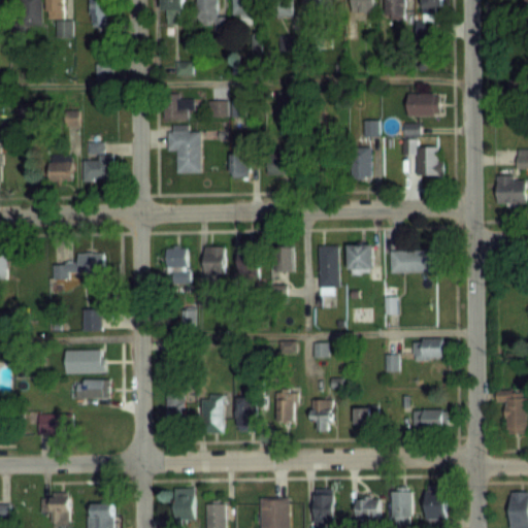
[(41,0),(19,0),(19,24),(41,24),(41,0)]
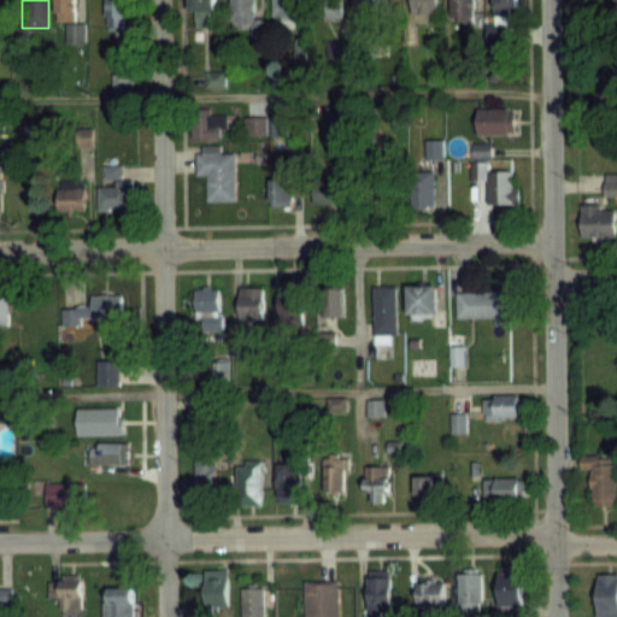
[(54,0),(56,22),(66,22),(66,42),(84,42),(84,23),(77,23),(76,0),(54,0)]
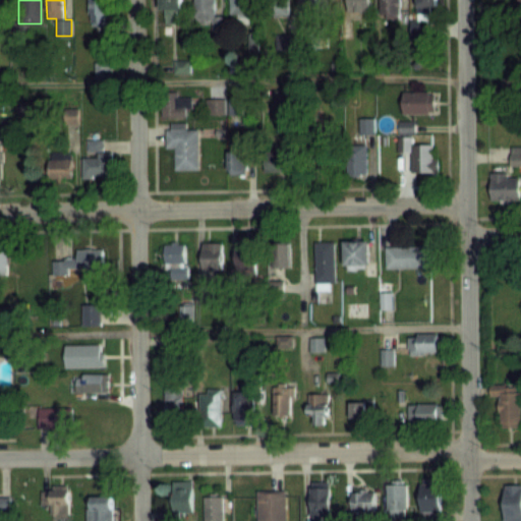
[(89,0),(90,23),(108,23),(108,0),(89,0)]
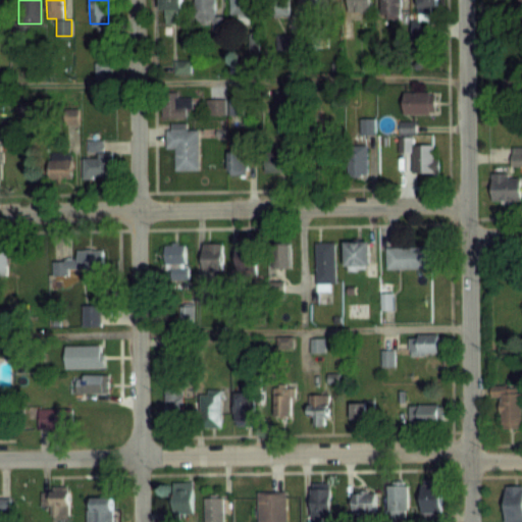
[(181,21),(180,0),(161,0),(161,21),(181,21)]
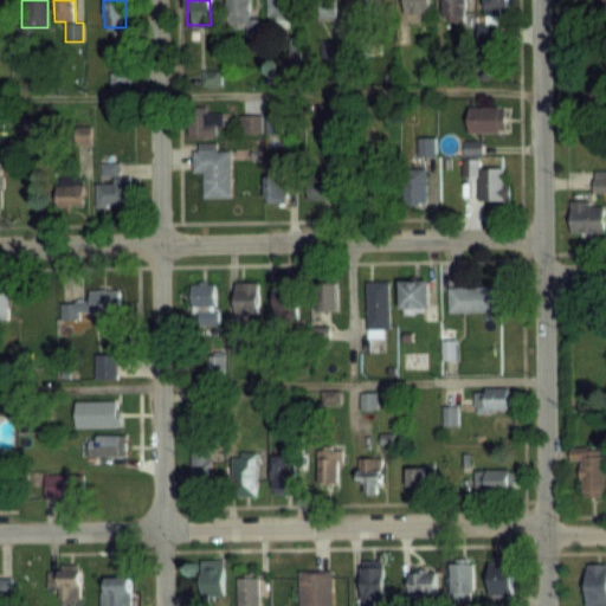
[(226,0),(226,27),(249,27),(249,0),(226,0)]
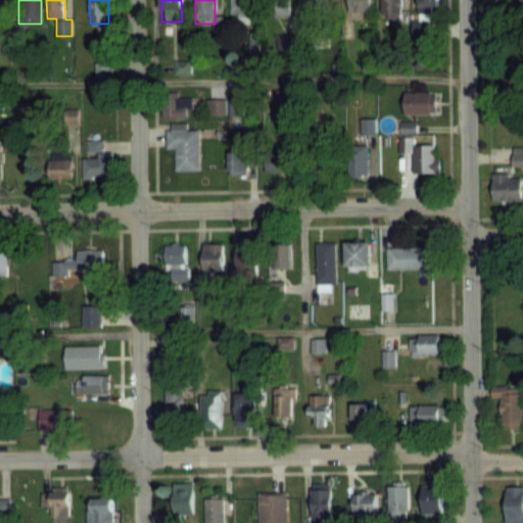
[(231,0),(231,16),(251,16),(251,0),(231,0)]
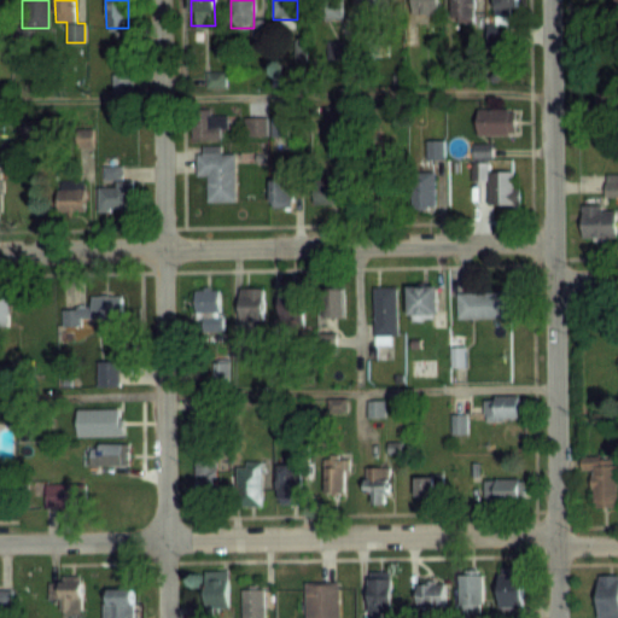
[(314,0),(315,18),(342,18),(340,0),(314,0)]
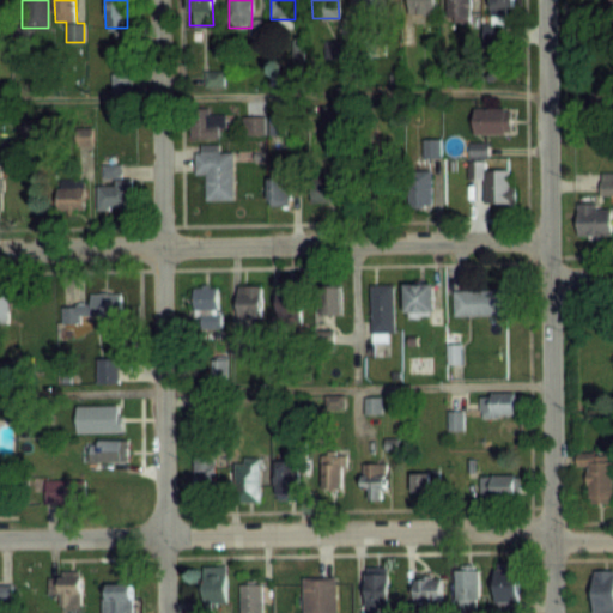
[(362,0),(363,13),(392,13),(390,0),(362,0)]
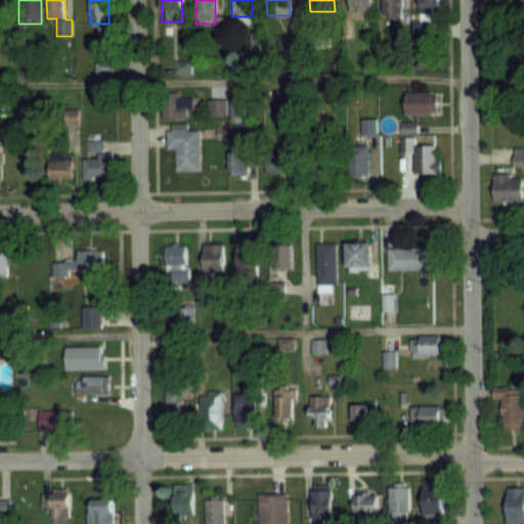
[(372,0),(350,0),(350,11),(372,11),(372,0)]
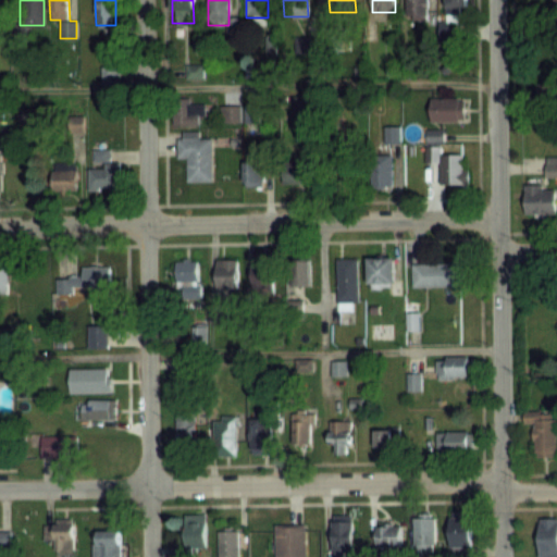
[(428,0),(406,0),(407,19),(428,19),(428,0)]
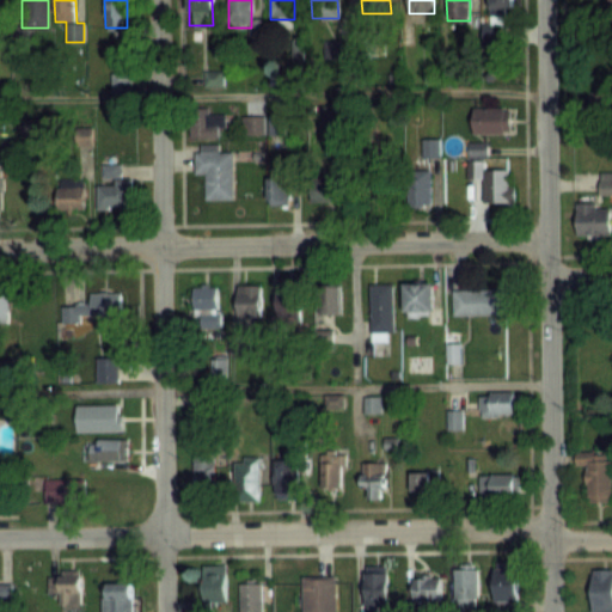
[(490,0),(490,23),(502,23),(502,8),(513,8),(513,0),(490,0)]
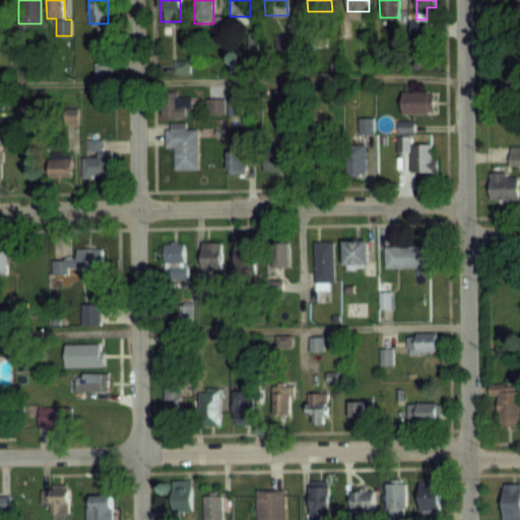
[(434,113),(434,91),(402,91),(402,113),(434,113)]
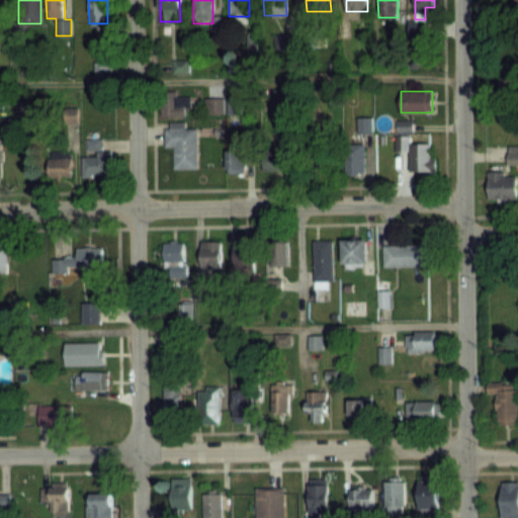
[(161,94),(161,115),(189,115),(189,94),(161,94)]
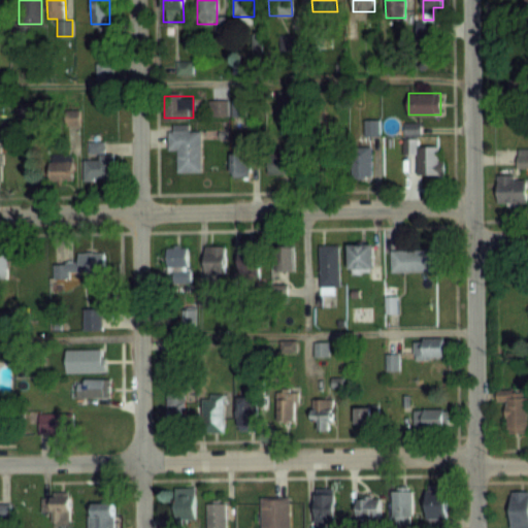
[(227,99),(210,99),(210,114),(227,114),(227,99)]
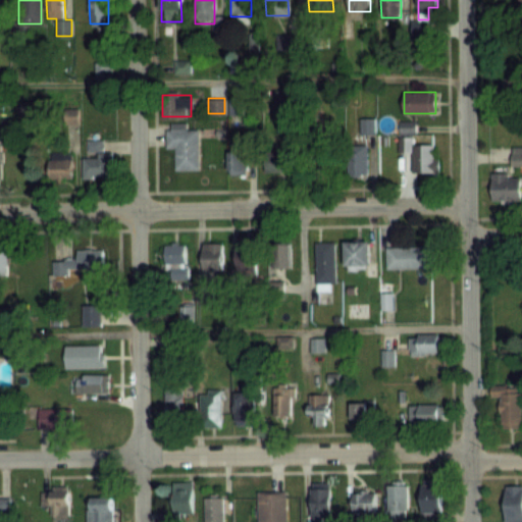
[(77,111),(68,112),(69,123),(79,122),(77,111)]
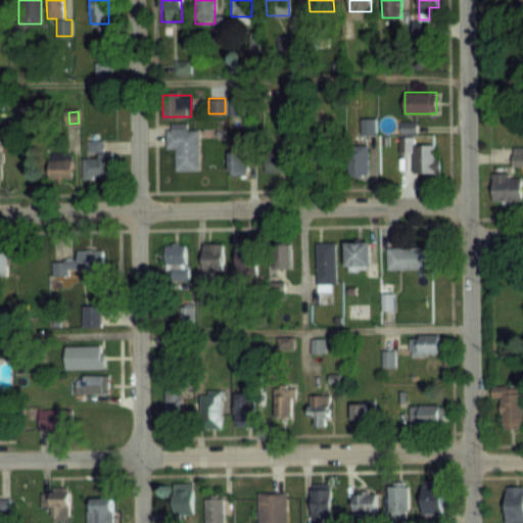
[(361,133),(376,133),(376,117),(361,117),(361,133)]
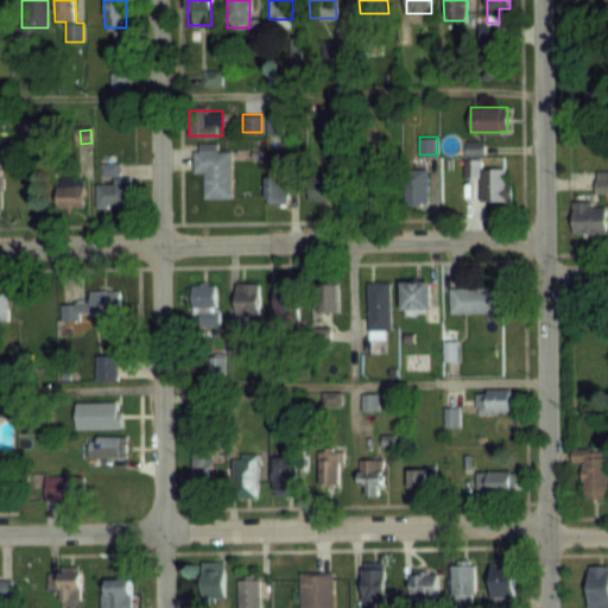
[(206,197),(232,197),(232,150),(216,150),(216,144),(195,144),(195,172),(206,172),(206,197)]
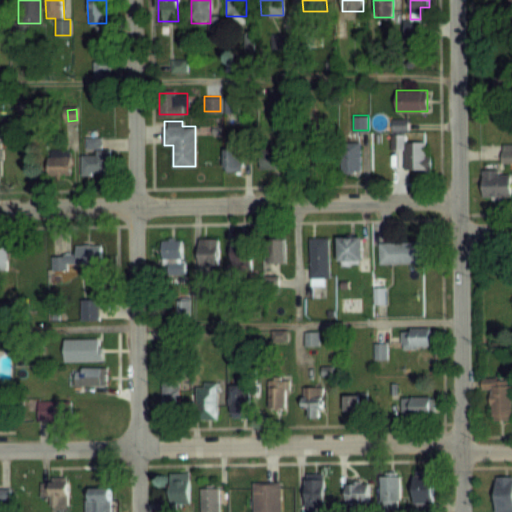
[(81,175),(111,174),(110,150),(100,151),(99,138),(86,138),(87,152),(80,152),(81,175)]
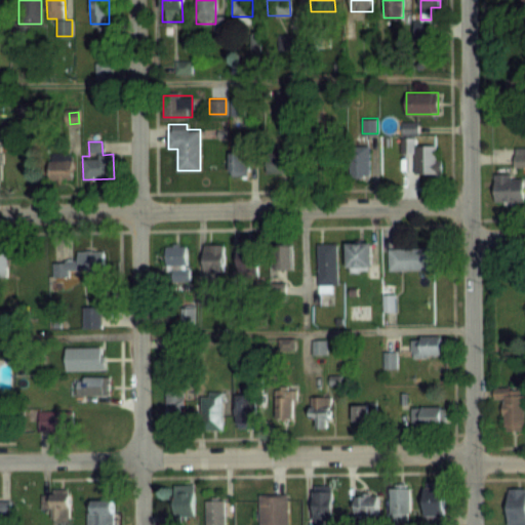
[(415,173),(440,173),(440,145),(415,145),(415,173)]
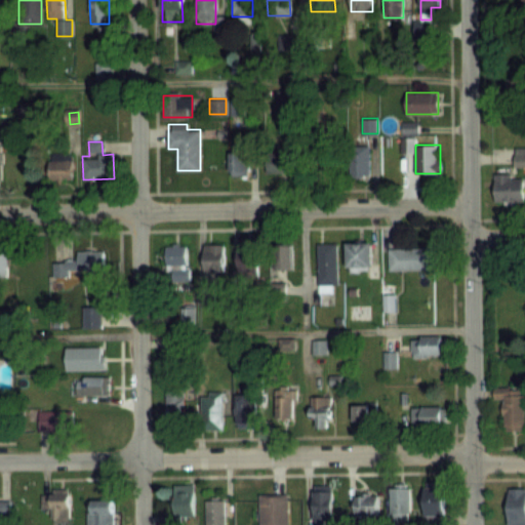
[(369,146),(351,146),(351,175),(370,175),(369,146)]
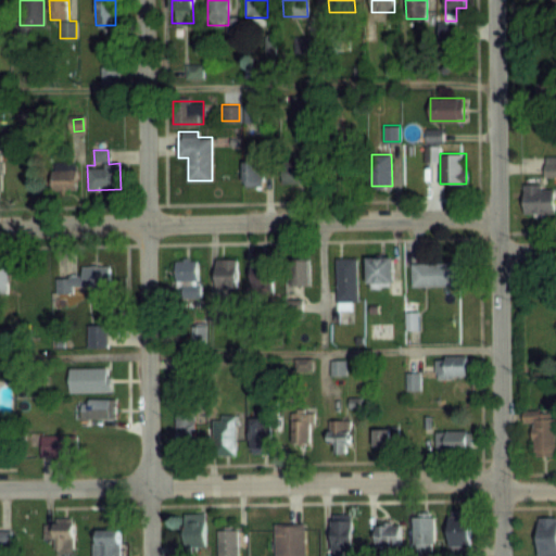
[(544,179),(555,178),(555,156),(544,156),(544,179)]
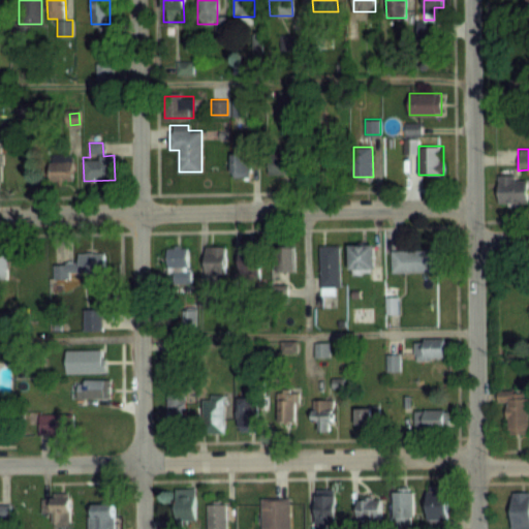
[(231,177),(250,177),(250,153),(231,153),(231,177)]
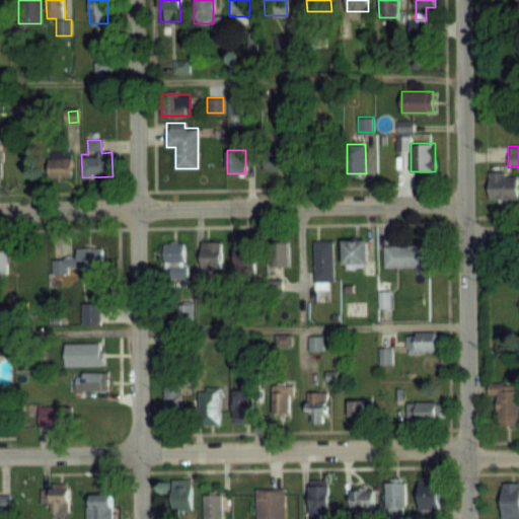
[(49,180),(72,180),(72,155),(49,155),(49,180)]
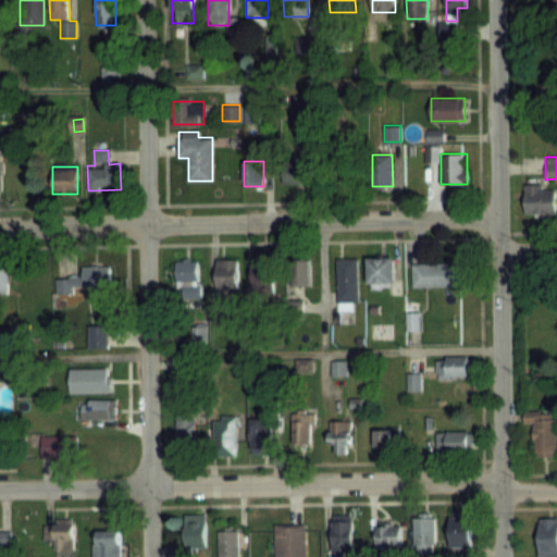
[(556,214),(556,188),(525,188),(525,214),(556,214)]
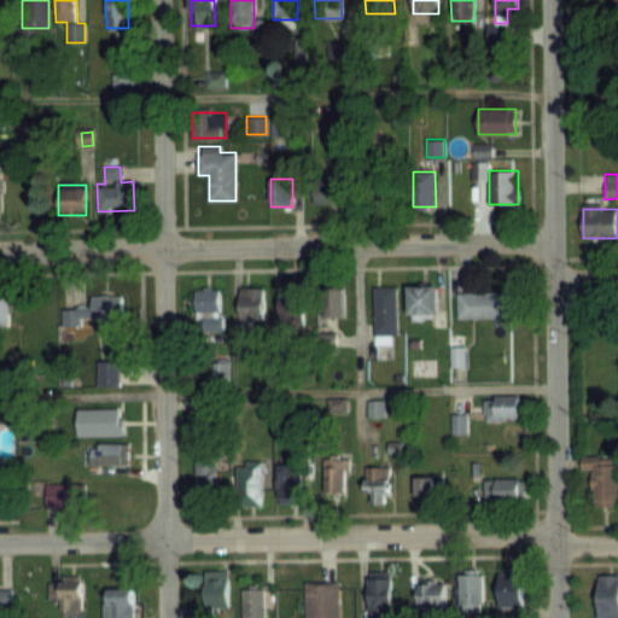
[(442,284),(409,284),(409,319),(431,319),(431,326),(443,326),(442,284)]
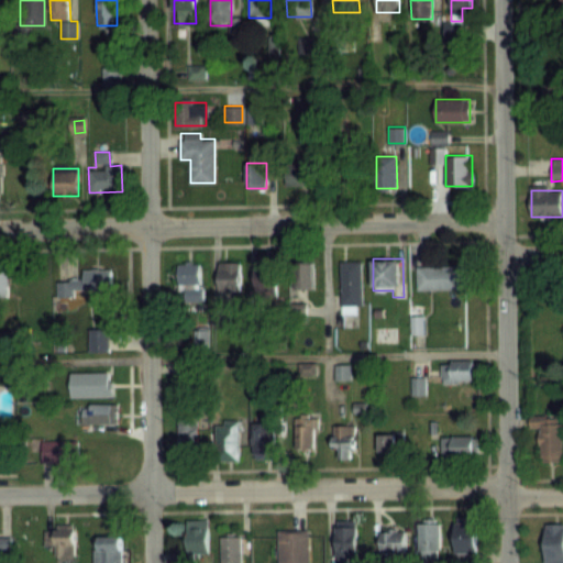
[(255,260),(255,287),(278,287),(278,260),(255,260)]
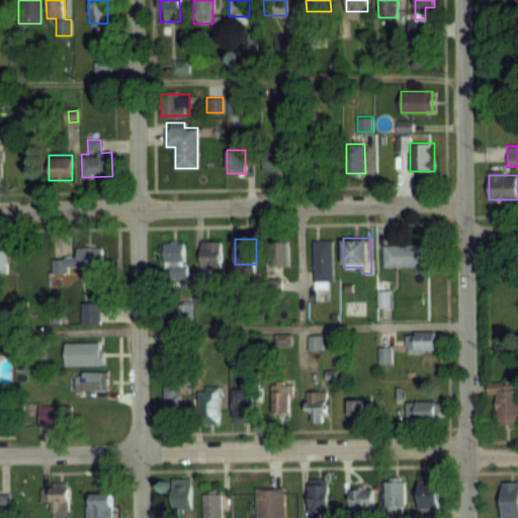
[(332,239),(313,239),(313,290),(332,290),(332,239)]
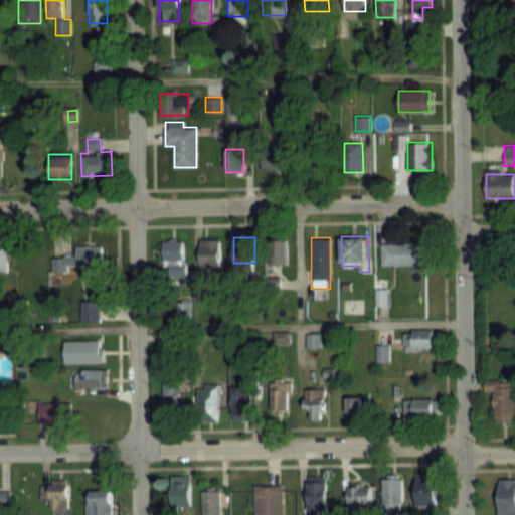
[(270,238),(270,264),(287,264),(287,238),(270,238)]
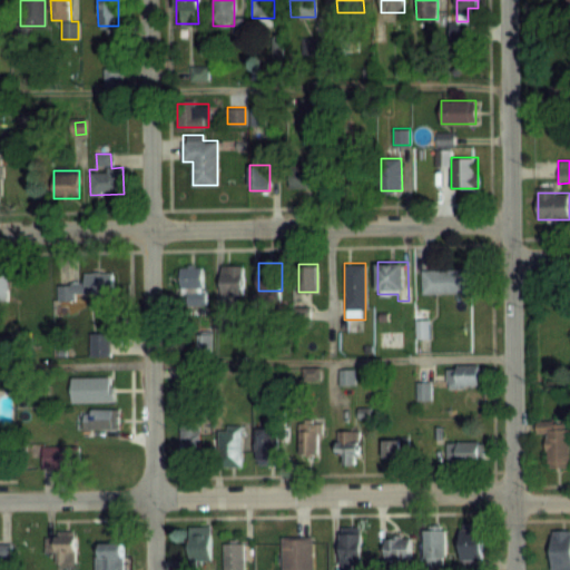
[(220,293),(243,293),(243,265),(220,265),(220,293)]
